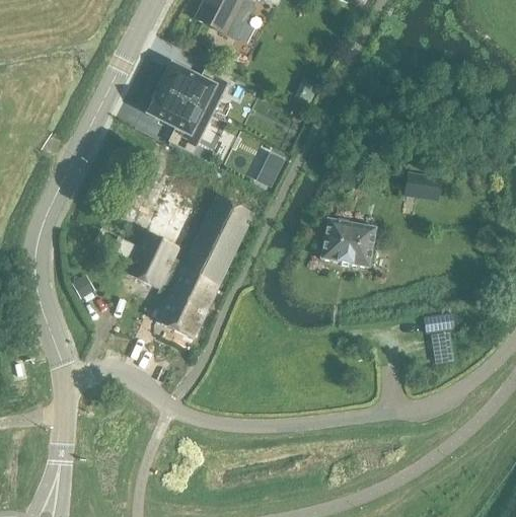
[(239,39),(258,3),(252,0),(207,0),(199,18),(226,32),(239,39)]
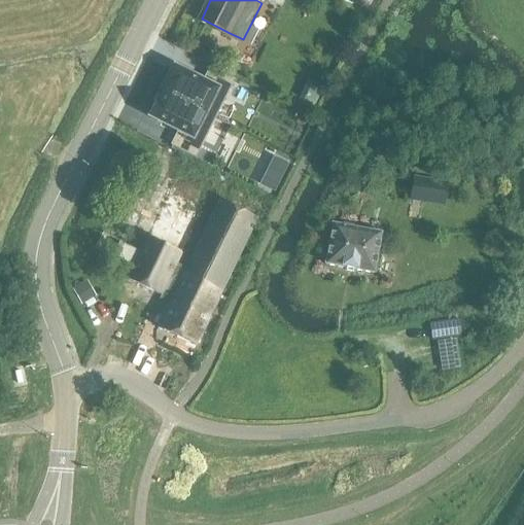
[(172,80),(166,91),(208,112),(219,90),(229,94),(236,79),(213,68),(206,80),(177,65),(169,79),(172,80)]
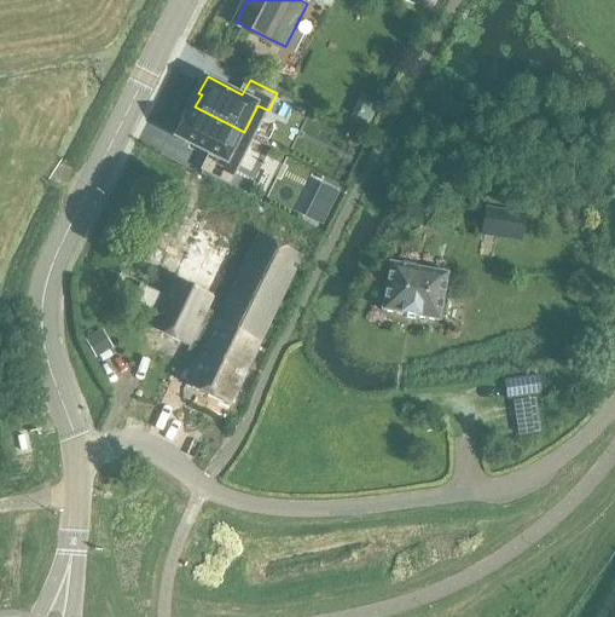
[(372,120),(381,94),(365,90),(357,115),(372,120)]
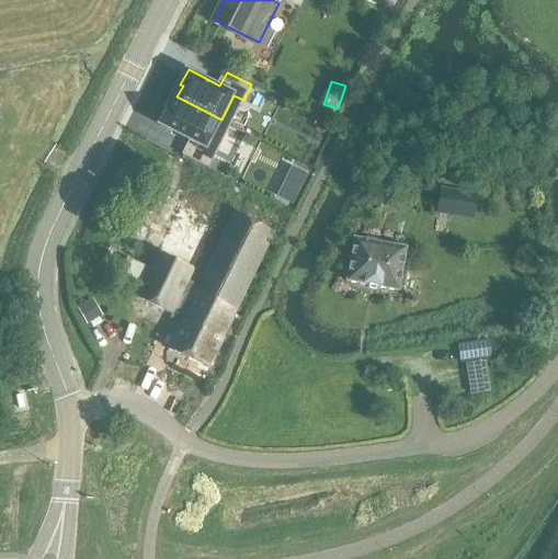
[(169,106),(161,122),(163,123),(192,138),(185,152),(209,164),(217,150),(208,145),(221,120),(177,97),(171,107),(169,106)]
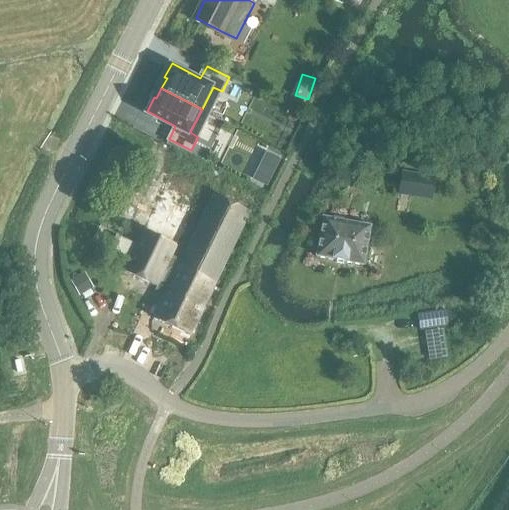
[(271,152),(262,169),(274,175),(282,157),(271,152)]
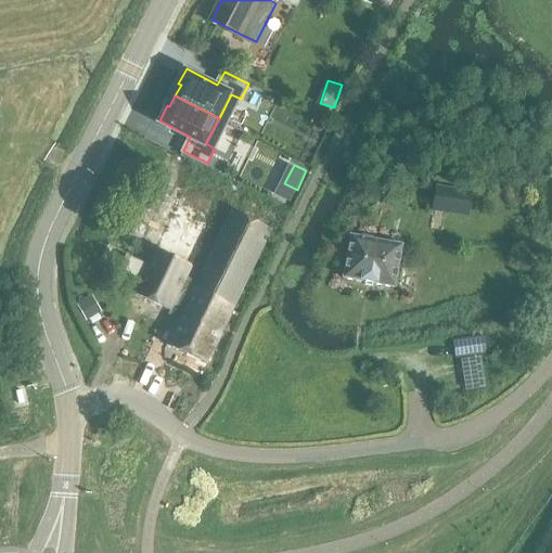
[(473,216),(477,190),(438,183),(434,209),(473,216)]
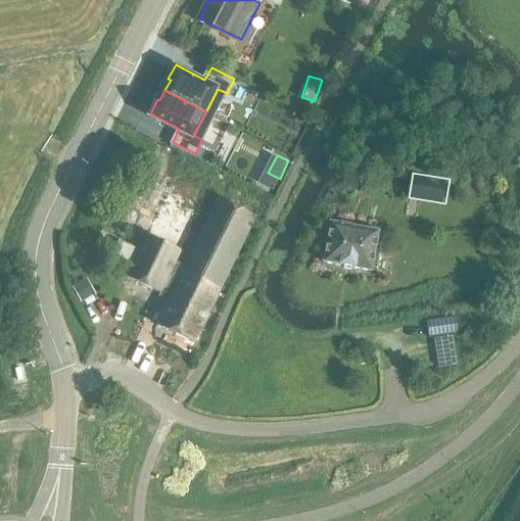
[(148,235),(181,251),(209,191),(178,176),(148,235)]
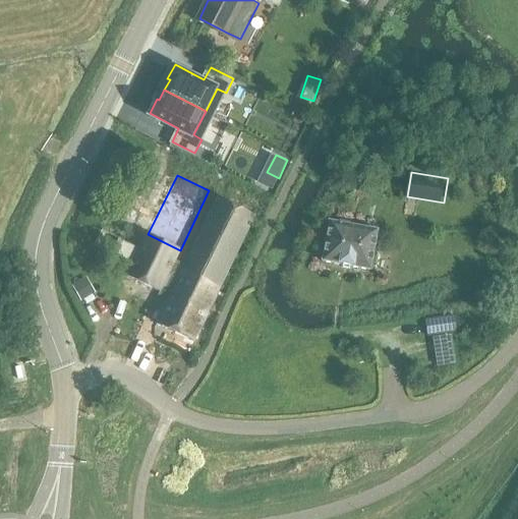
[(176,258),(170,273),(180,278),(184,269),(221,286),(256,213),(218,194),(184,263),(176,258)]
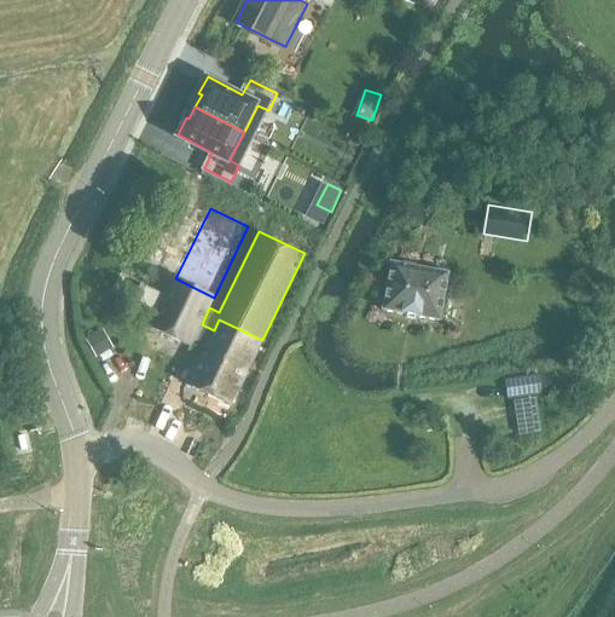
[(386,309),(441,317),(450,270),(393,261),(386,309)]
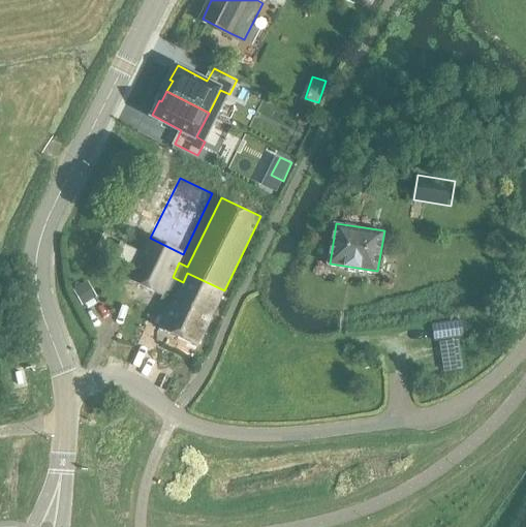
[(131,277),(164,292),(173,277),(179,262),(183,254),(150,238),(144,252),(123,242),(118,254),(137,265),(131,277)]
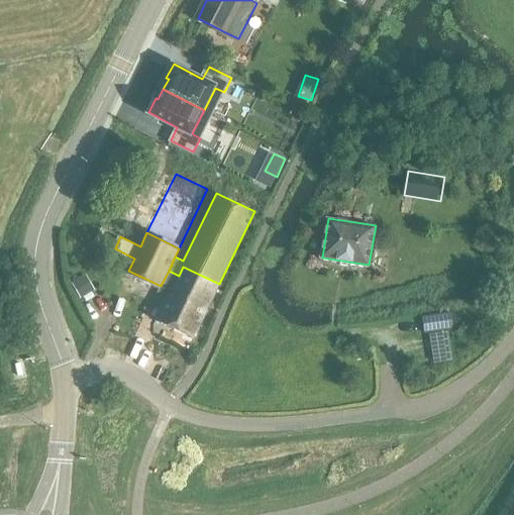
[(194,336),(219,284),(183,267),(179,276),(158,318),(194,336)]
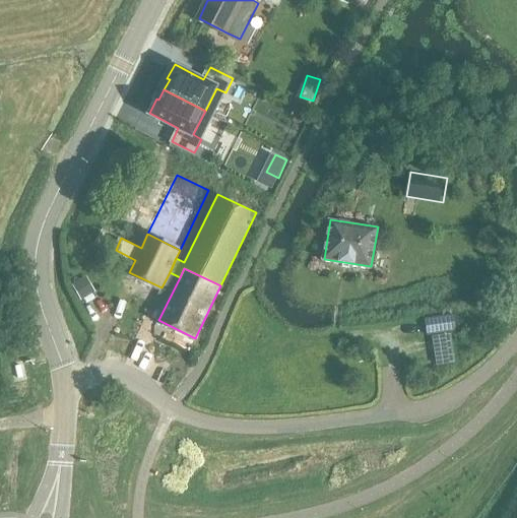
[(74,282),(83,299),(97,289),(87,274),(74,282)]
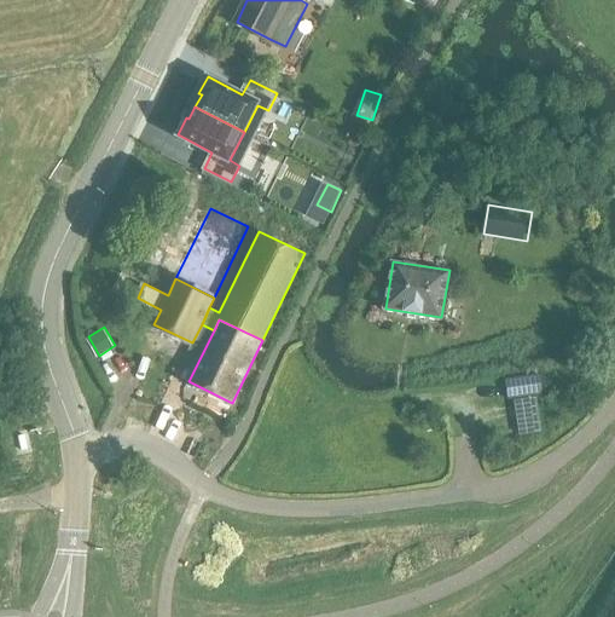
[(540,372),(506,378),(511,401),(544,395),(540,372)]
